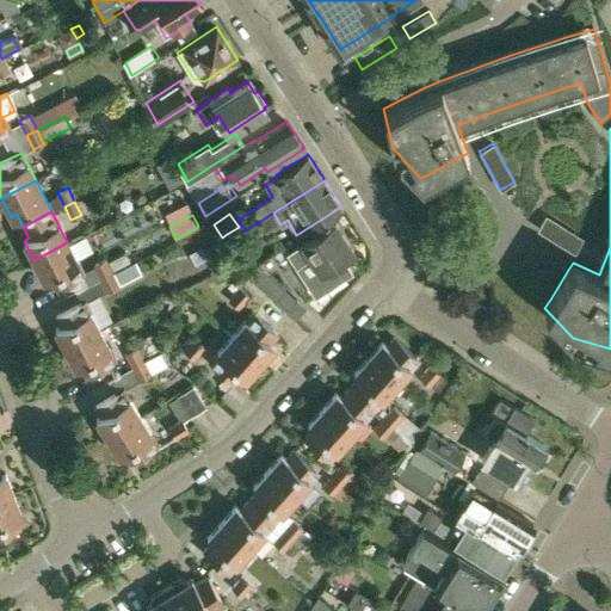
[(580,235),(549,216),(545,215),(537,229),(574,252),(575,251),(579,245),(580,242),(584,238),(581,236),(580,235)]
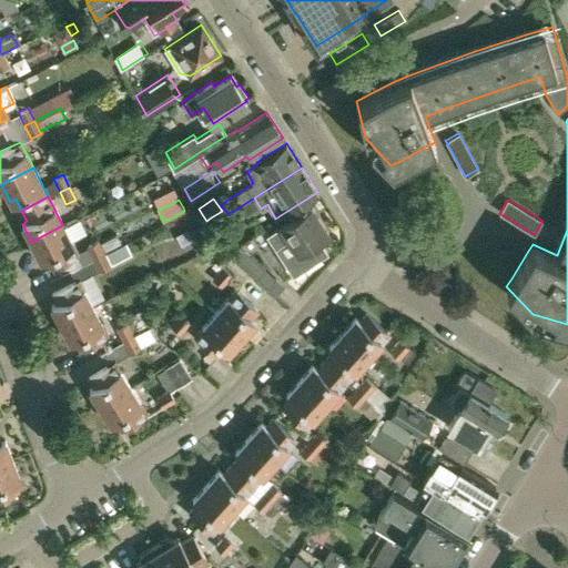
[(281,226),(274,231),(267,234),(293,274),(327,252),(318,239),(328,232),(311,205),(281,225),(281,226)]
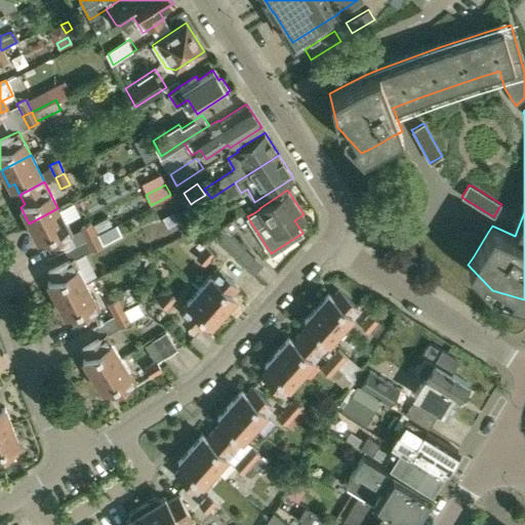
[(29,224),(37,239),(42,237),(46,245),(70,233),(57,208),(29,224)]
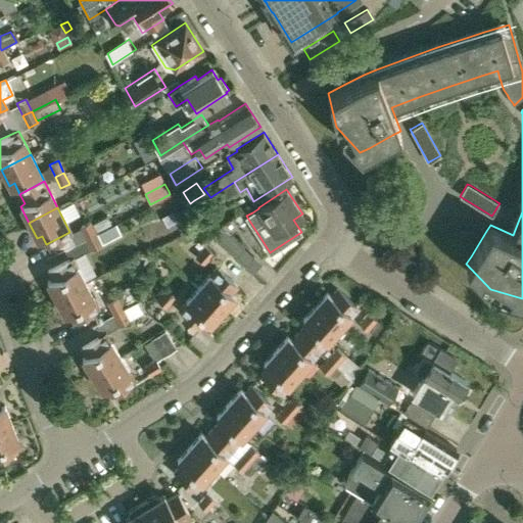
[(160,218),(165,227),(176,222),(171,212),(160,218)]
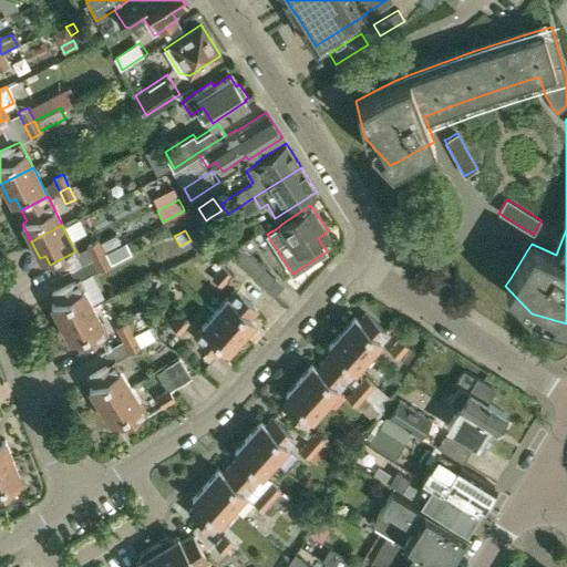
[(115,235),(101,243),(104,250),(120,243),(115,235)]
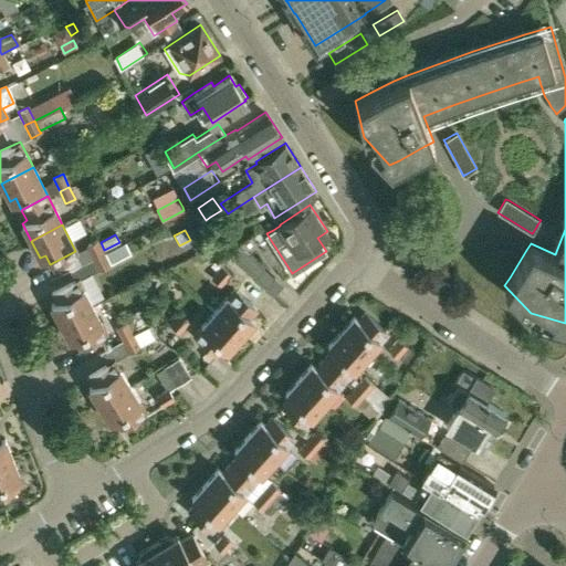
[(94,259),(104,254),(97,240),(87,244),(94,259)]
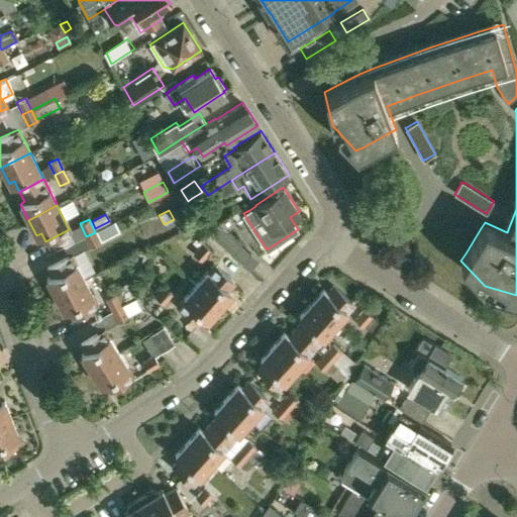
[(114,222),(95,231),(100,240),(118,231),(114,222)]
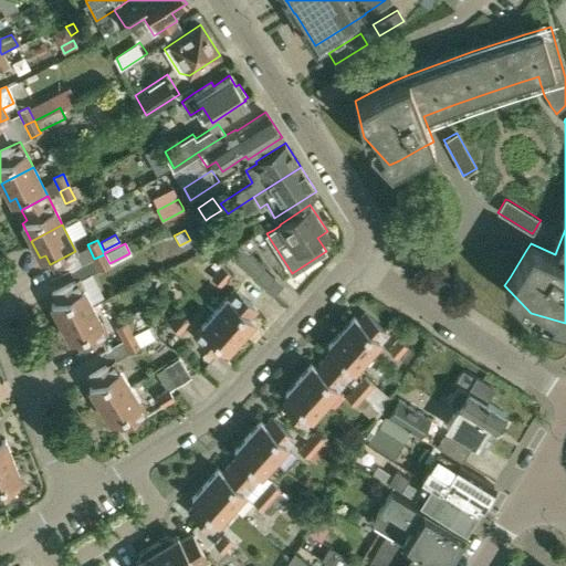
[(240,245),(226,255),(248,274),(253,280),(264,268),(240,245)]
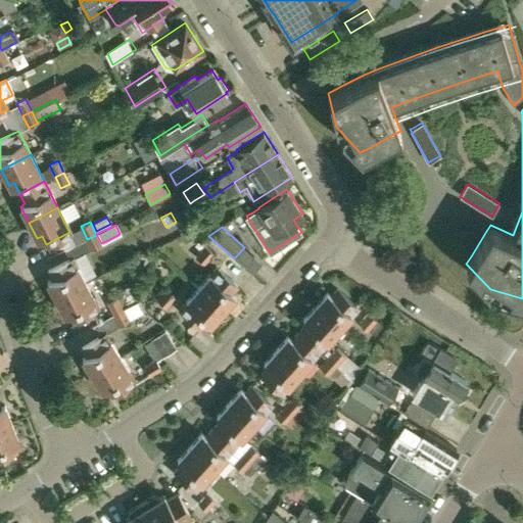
[(55,297),(84,282),(72,257),(91,247),(93,250),(101,246),(96,235),(87,239),(63,250),(67,259),(47,270),(52,278),(47,281),(55,297)]
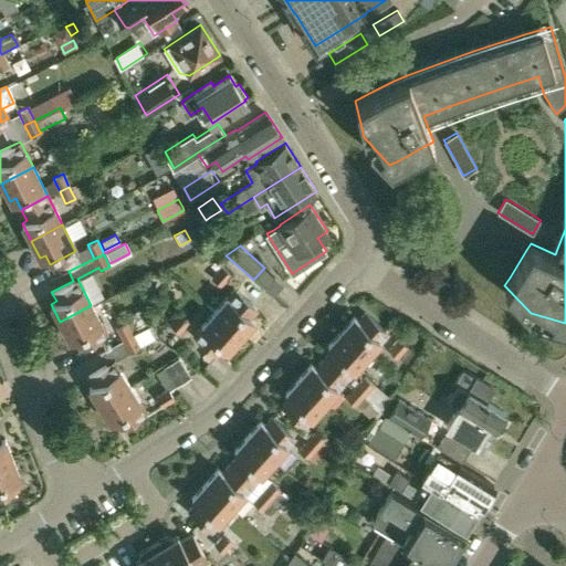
[(219,287),(229,275),(221,269),(211,280),(219,287)]
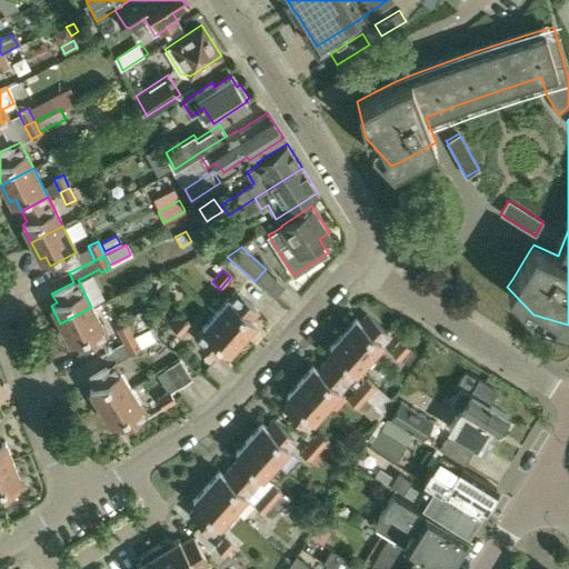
[(216,312),(242,337),(256,321),(251,318),(258,310),(236,290),(216,312)]
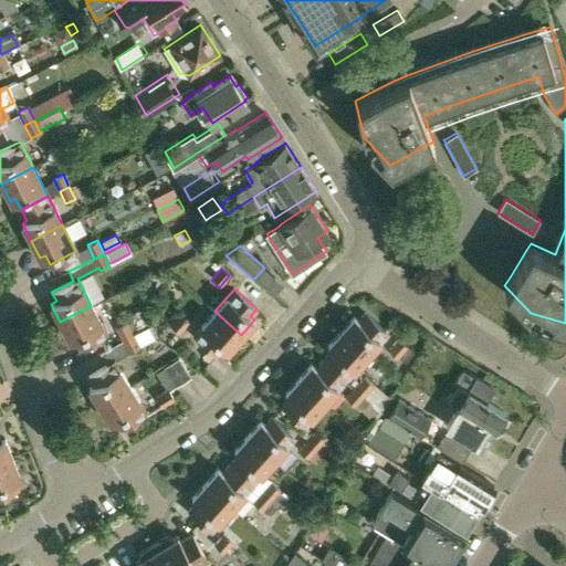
[(91,305),(60,322),(69,338),(74,336),(79,345),(104,332),(91,305)]
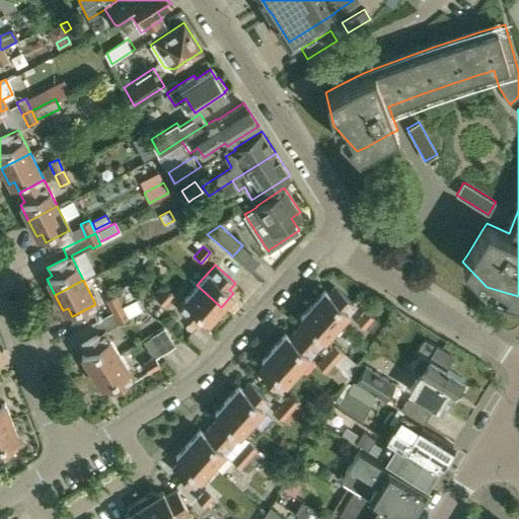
[(113,311),(120,307),(134,301),(126,285),(114,291),(115,296),(107,299),(113,311)]
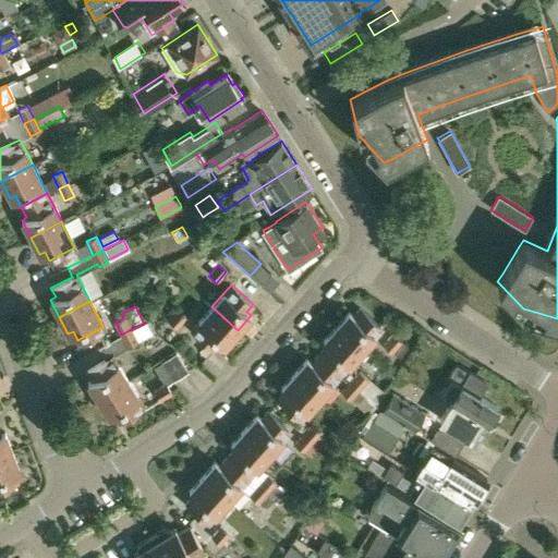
[(225,344),(238,330),(211,306),(192,328),(214,348),(220,340),(225,344)]
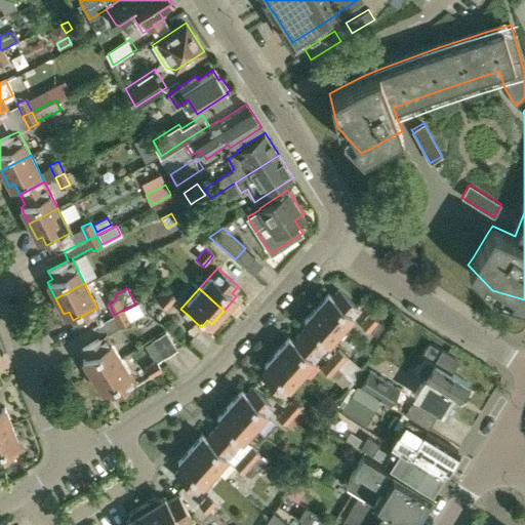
[(340,328),(352,314),(358,308),(338,289),(332,296),(328,292),(316,306),(340,328)]
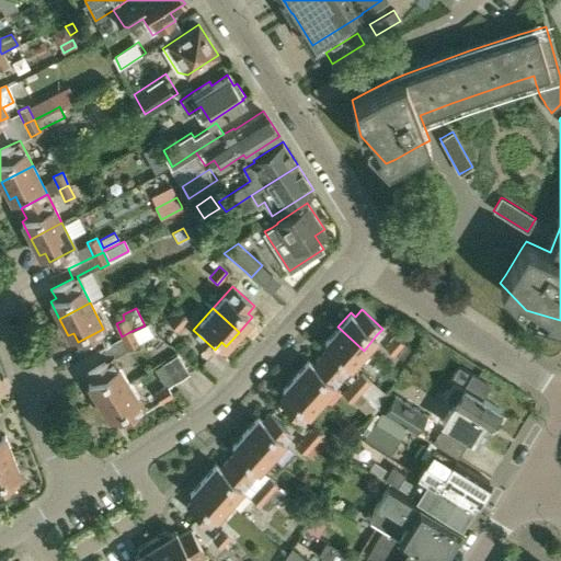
[(178,311),(168,323),(178,331),(187,319),(178,311)]
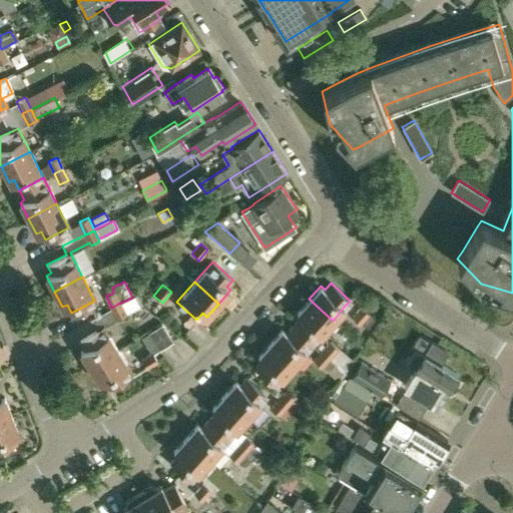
[(294,324),(313,342),(333,321),(309,299),(297,313),(301,316),(294,324)]
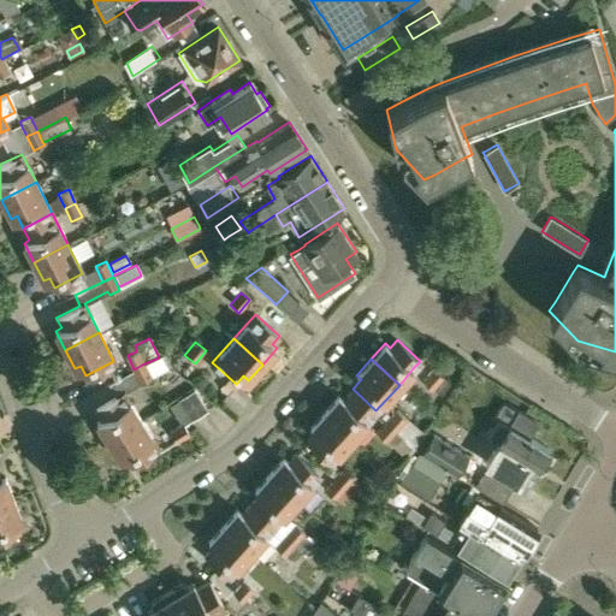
[(142,365),(134,369),(141,384),(149,379),(142,365)]
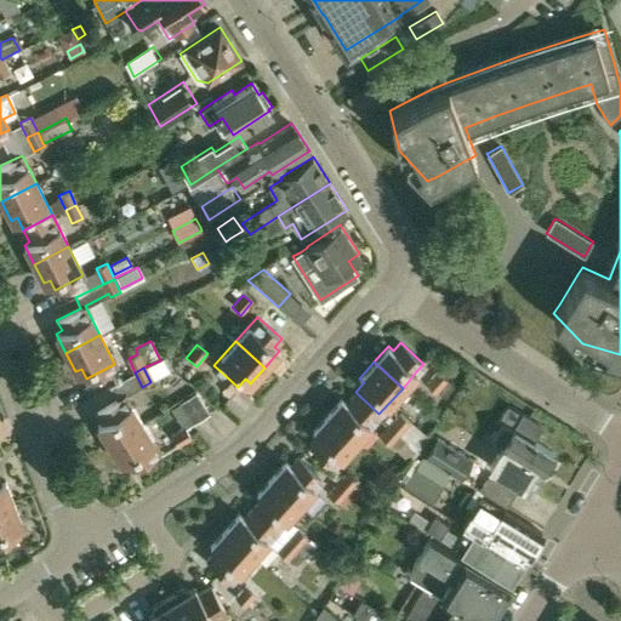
[(436,391),(446,380),(437,371),(427,382),(436,391)]
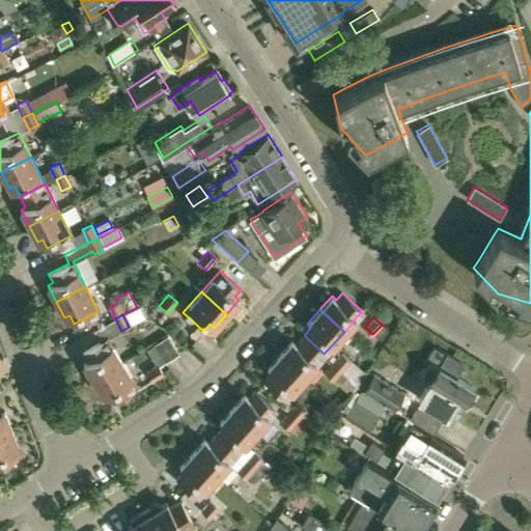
[(155,343),(166,361),(178,353),(167,335),(155,343)]
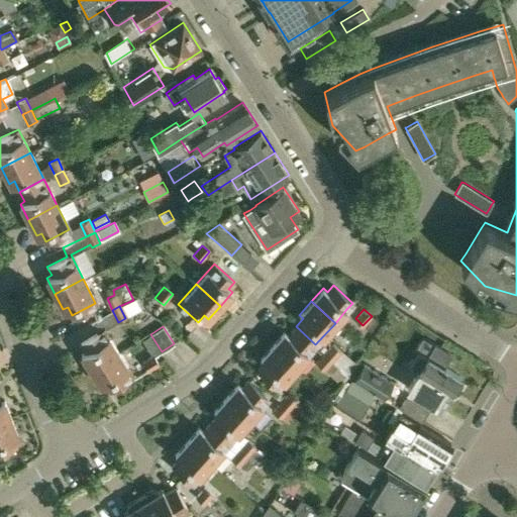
[(284,331),(272,345),(296,367),(315,344),(296,326),(288,335),(284,331)]
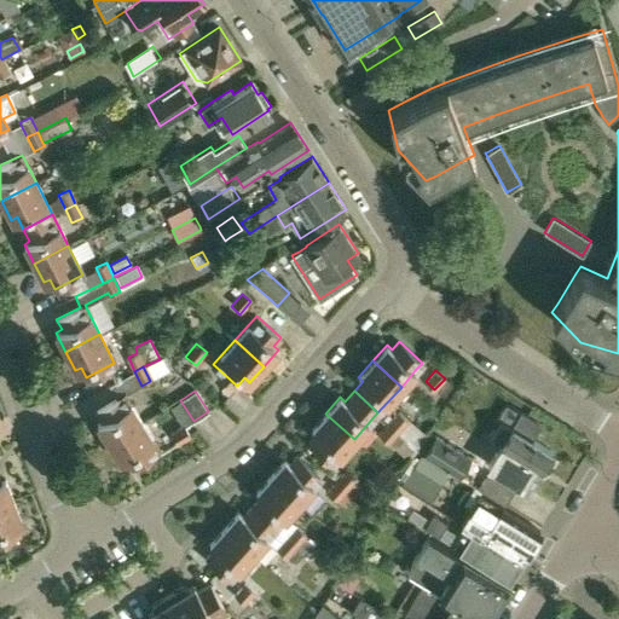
[(108,441),(140,422),(123,394),(97,411),(102,420),(97,423),(108,441)]
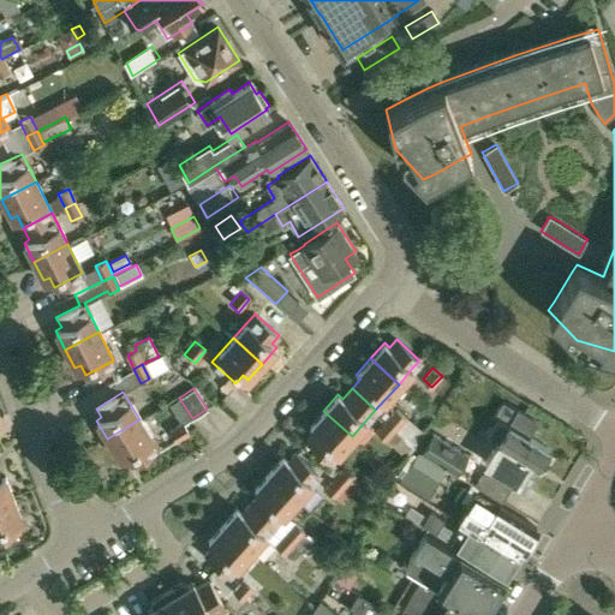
[(502,400),(494,415),(508,423),(517,408),(502,400)]
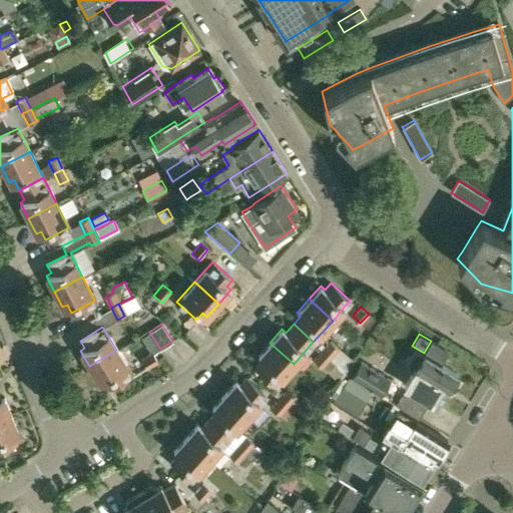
[(416,367),(405,385),(436,404),(447,387),(448,388),(457,373),(440,363),(447,351),(431,341),(424,353),(415,367),(416,367)]
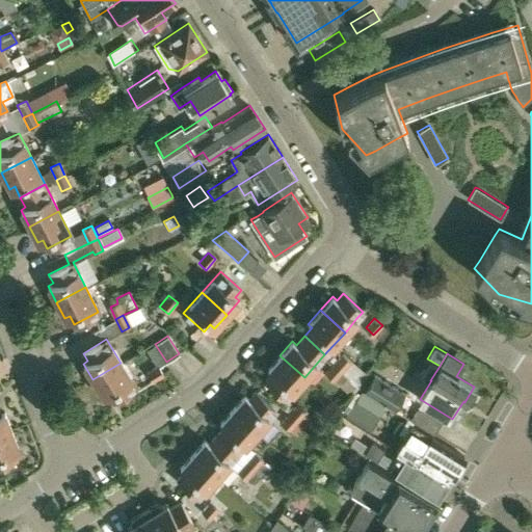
[(343,354),(324,376),(334,383),(352,363),(343,354)]
